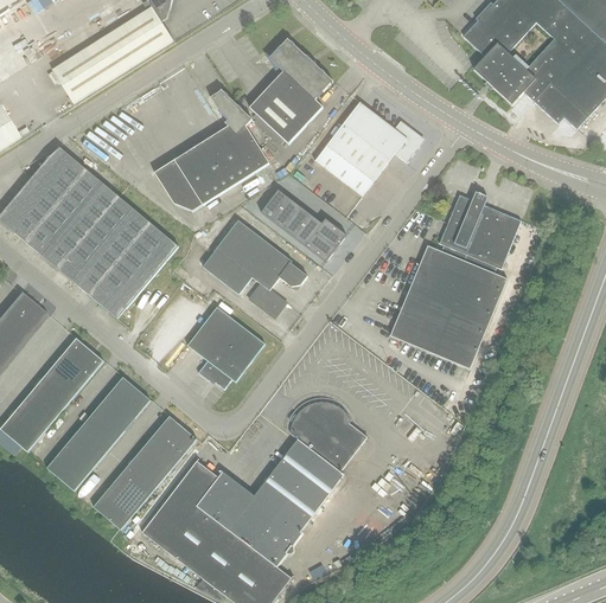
[(147,0),(151,5),(151,4),(161,20),(166,18),(170,0),(147,0)]
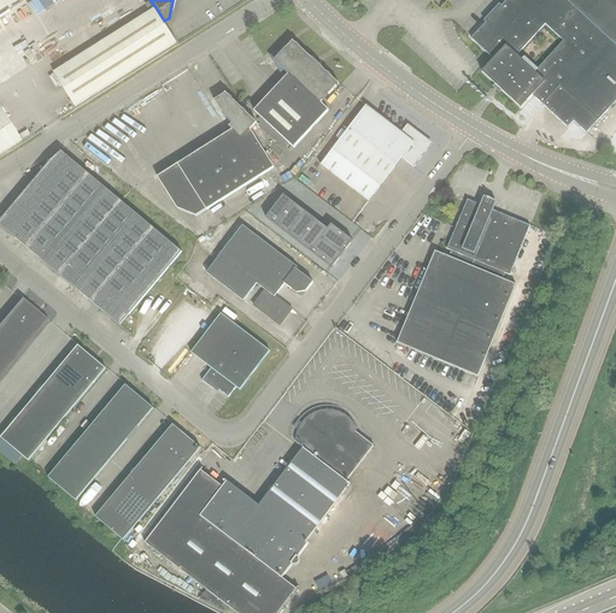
[(585,130),(615,95),(615,0),(502,0),(499,4),(498,1),(482,18),(485,21),(470,36),(492,57),(481,70),(520,105),(531,93),(565,125),(572,118),(585,130)]
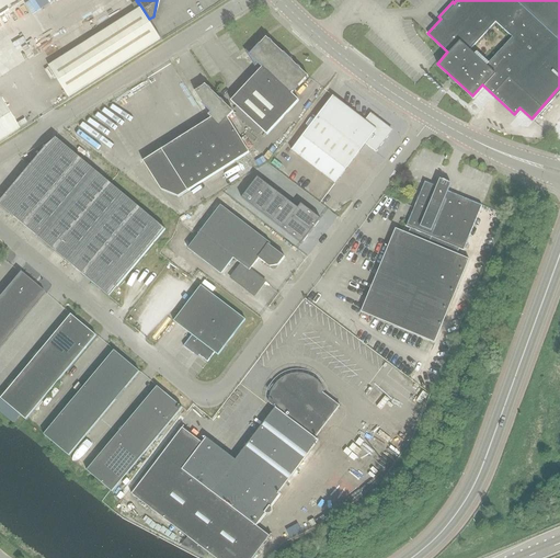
[(67,94),(159,36),(139,6),(47,64),(67,94)]
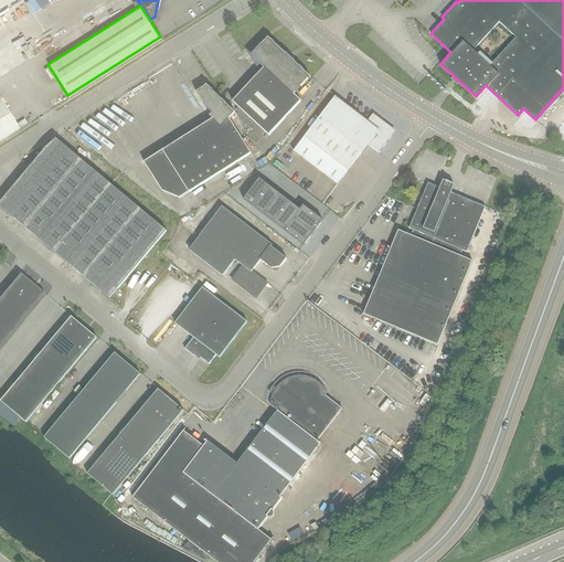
[(263,65),(231,99),(267,134),(300,98),(293,92),(308,75),(309,75),(290,57),(293,55),(290,55),(288,51),(286,52),(267,35),(259,43),(256,41),(256,42),(246,49),(257,66),(258,67),(262,63),(263,65)]
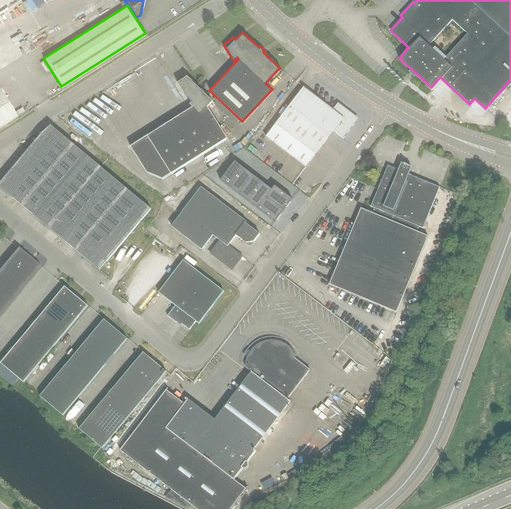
[(192,105),(146,134),(130,144),(146,171),(162,177),(170,172),(226,137),(206,105),(212,100),(186,75),(185,75),(186,76),(177,81),(183,92),(192,100),(190,103),(189,102),(189,103),(192,105)]
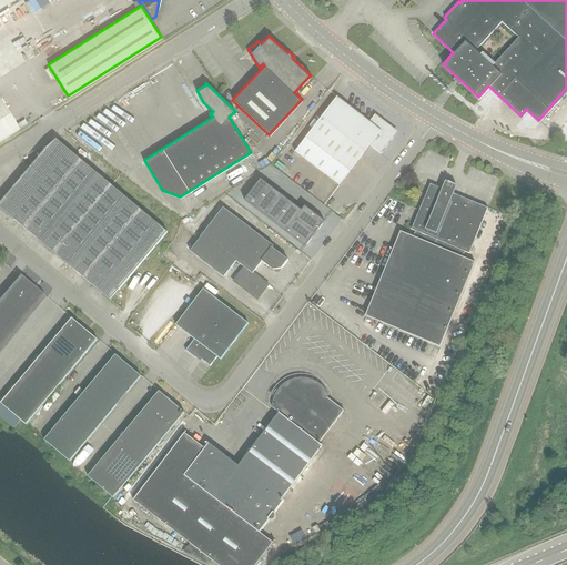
[(335,96),(304,135),(294,150),(337,184),(348,170),(370,144),(380,152),(392,135),(390,124),(374,112),(368,120),(335,96)]
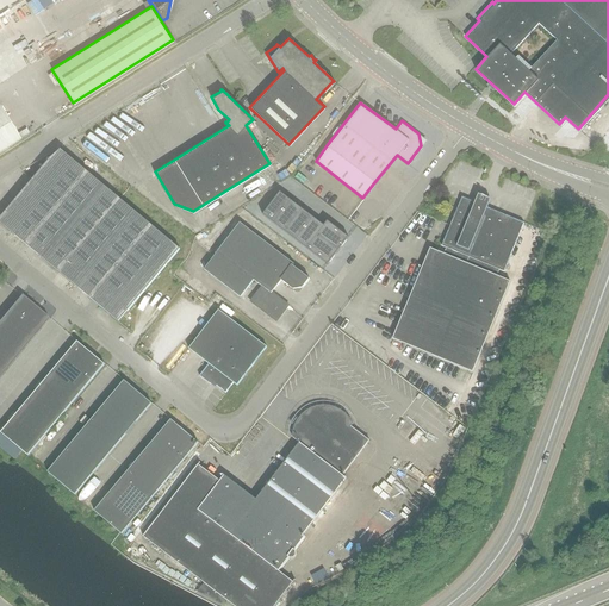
[(0,149),(20,137),(0,106),(0,149)]
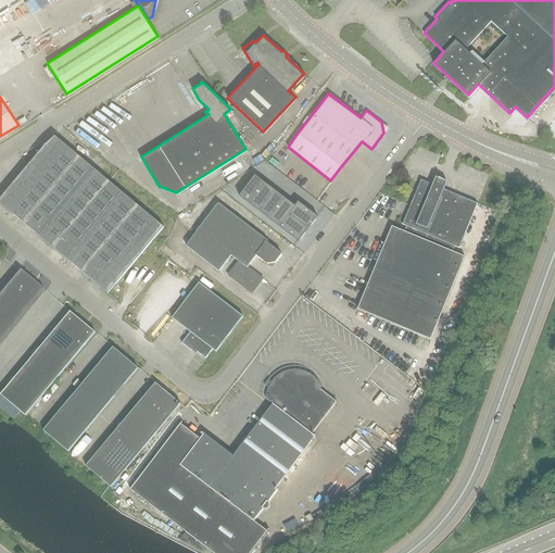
[(0,202),(23,222),(78,154),(54,134),(45,142),(0,196),(0,202)]
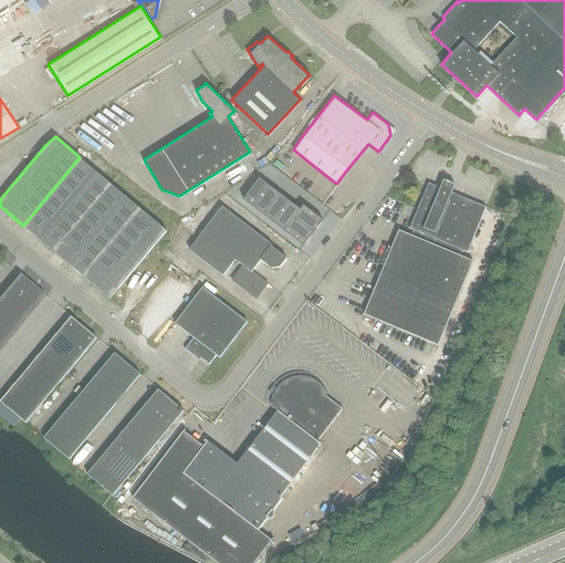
[(23,226),(53,250),(110,181),(80,157),(23,226)]
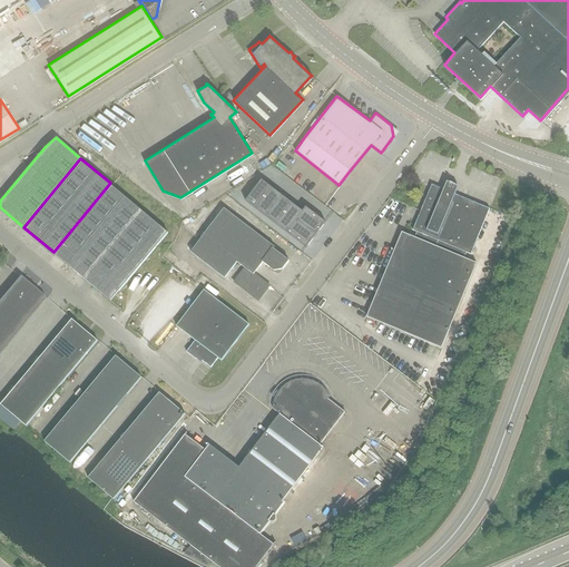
[(261,178),(245,198),(255,206),(271,186),(261,178)]
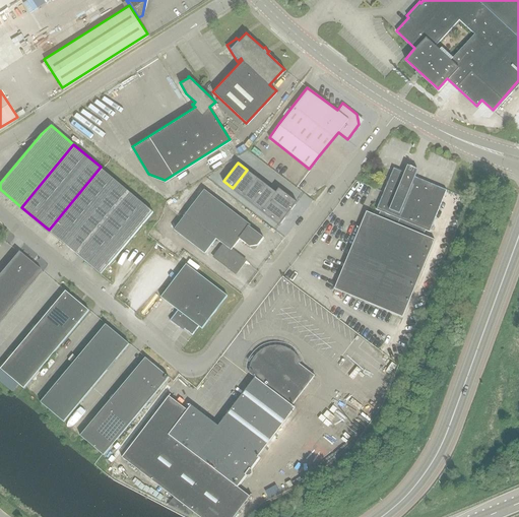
[(445,188),(392,166),(375,207),(379,209),(377,214),(366,209),(333,287),(401,316),(434,238),(423,234),(425,229),(428,230),(445,188)]
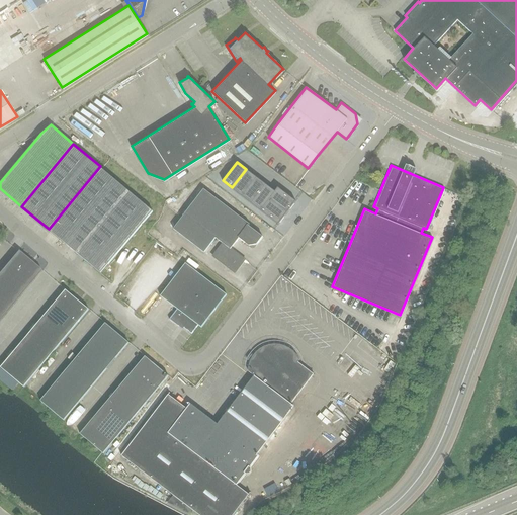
[(127,188),(100,166),(49,229),(75,251),(127,188)]
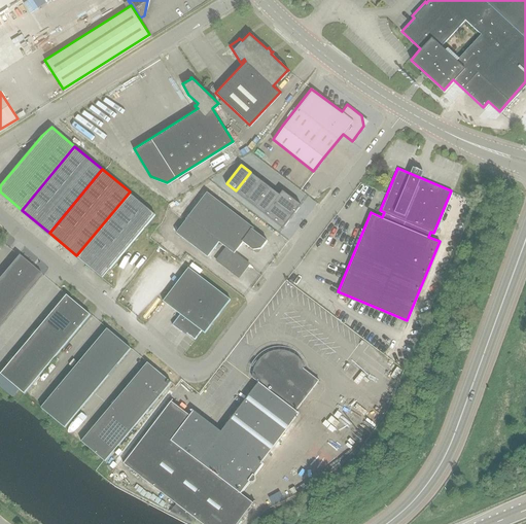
[(250,172),(236,190),(246,199),(260,179),(250,172)]
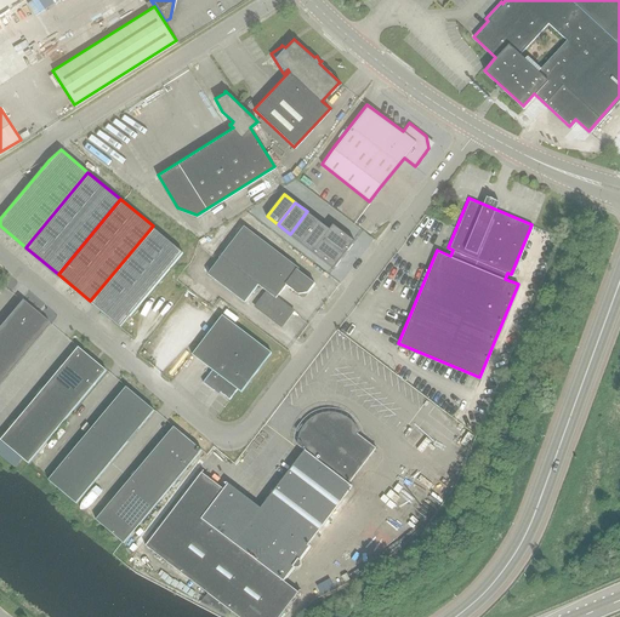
[(307,211),(290,234),(301,243),(318,220),(307,211)]
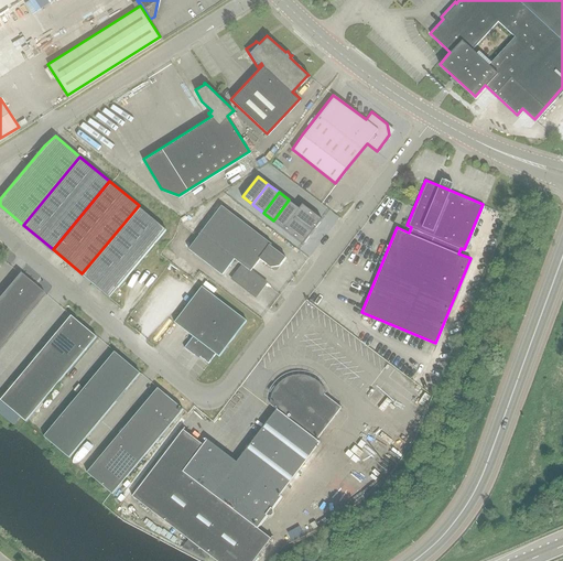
[(289,200),(273,220),(278,224),(283,228),(292,215),(299,207),(289,200)]
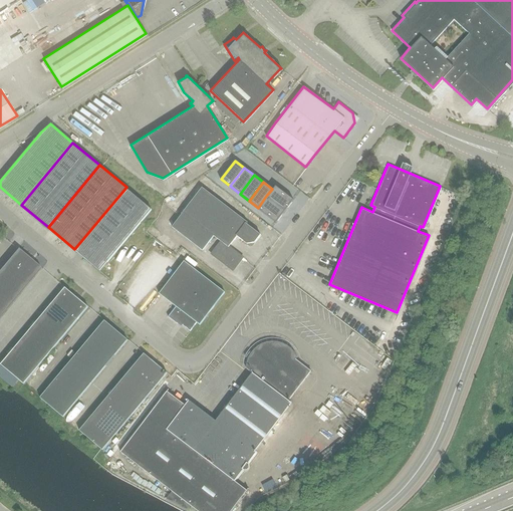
[(272,189),(266,196),(284,210),(292,198),(275,185),(272,189)]
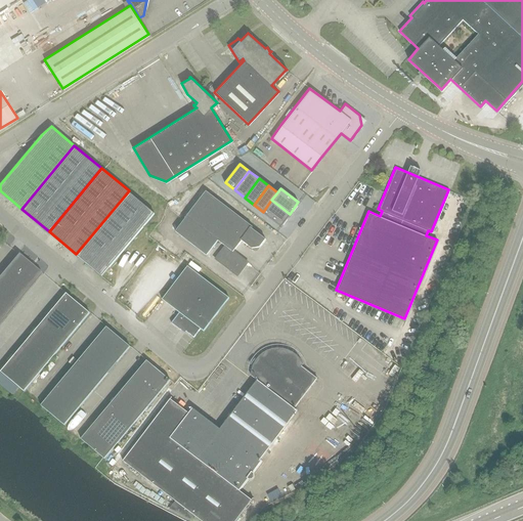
[(214,257),(232,271),(240,270),(247,261),(232,250),(241,240),(251,247),(258,246),(265,237),(250,226),(251,225),(205,189),(185,215),(174,229),(204,253),(216,237),(224,245),(214,257)]
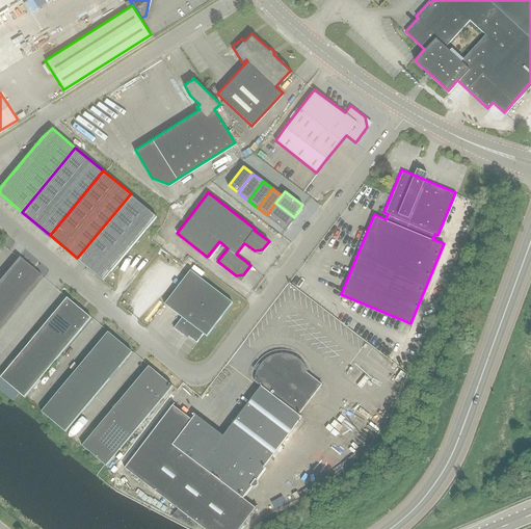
[(156,214),(131,193),(77,258),(102,279),(156,214)]
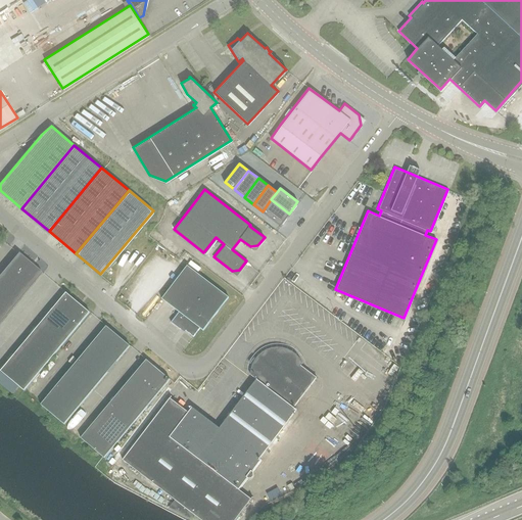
[(271,199),(263,211),(280,225),(289,214),(271,199)]
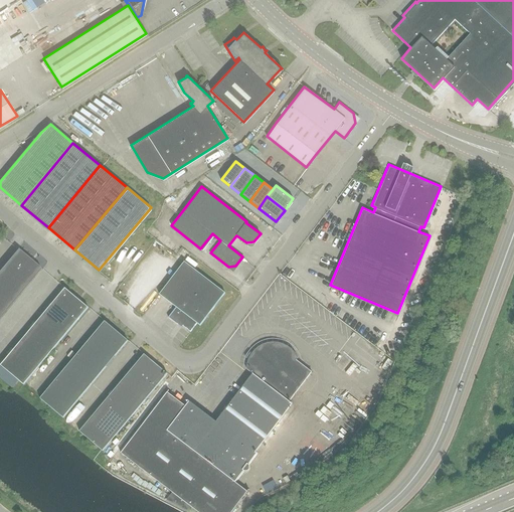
[(0,314),(40,267),(17,246),(0,267),(0,314)]
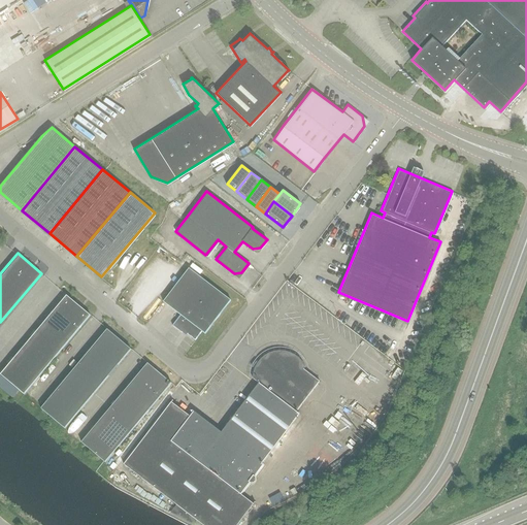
[(179,313),(171,323),(180,330),(182,328),(194,338),(201,329),(204,332),(230,298),(188,266),(162,300),(179,313)]
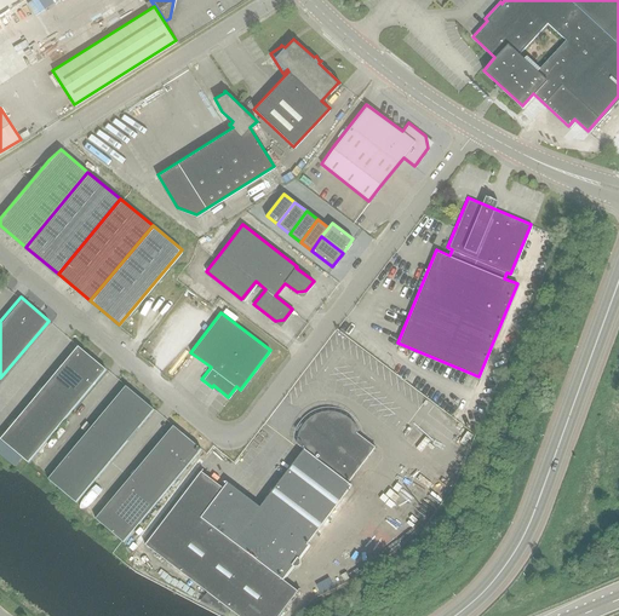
[(105,368),(78,345),(0,436),(0,438),(27,460),(105,368)]
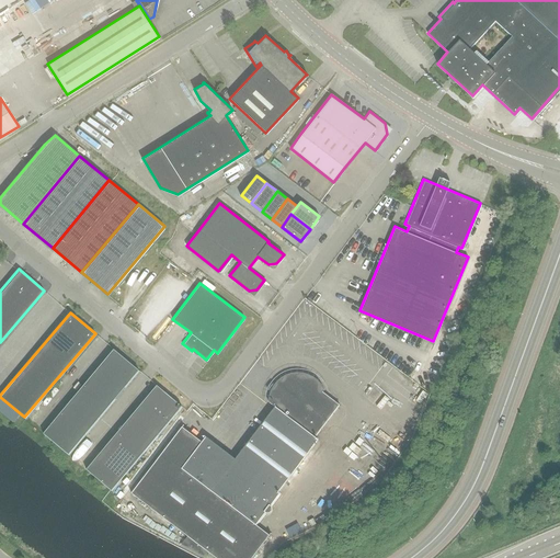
[(138,369),(113,348),(43,432),(68,454),(138,369)]
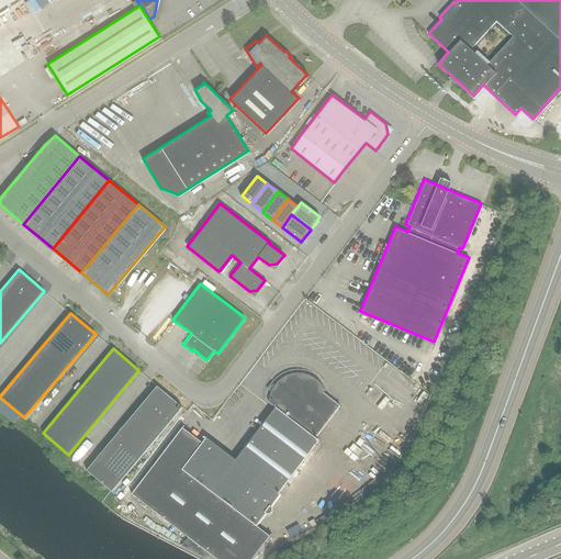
[(376,366),(383,354),(379,350),(371,362),(376,366)]
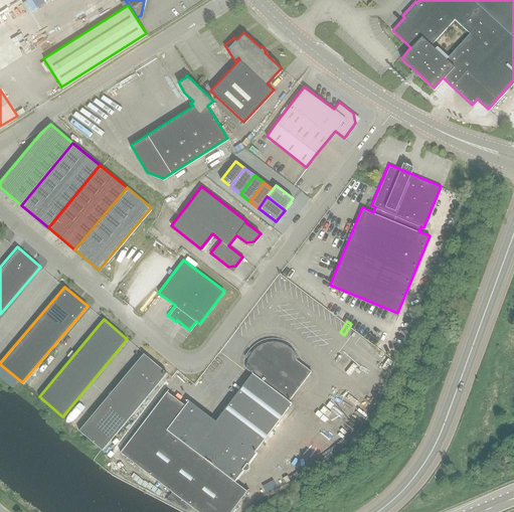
[(229,511),(246,490),(234,480),(257,452),(254,451),(292,402),(288,399),(311,370),(296,358),(297,356),(294,351),(291,347),(287,344),(282,342),(277,340),(272,340),(267,341),(262,342),(258,345),(253,348),(249,352),(248,351),(245,355),(247,356),(246,362),(245,367),(251,371),(215,419),(188,399),(184,404),(166,390),(120,451),(198,511),(229,511)]
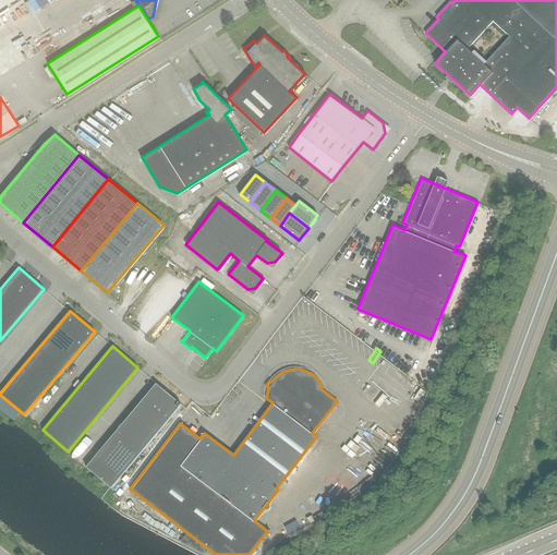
[(180,403),(155,382),(85,466),(110,486),(180,403)]
